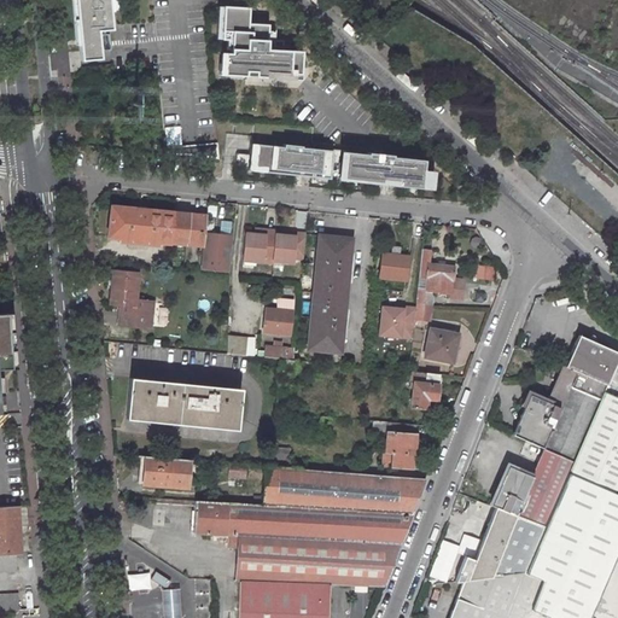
[(100,0),(66,0),(73,62),(106,59),(100,0)]
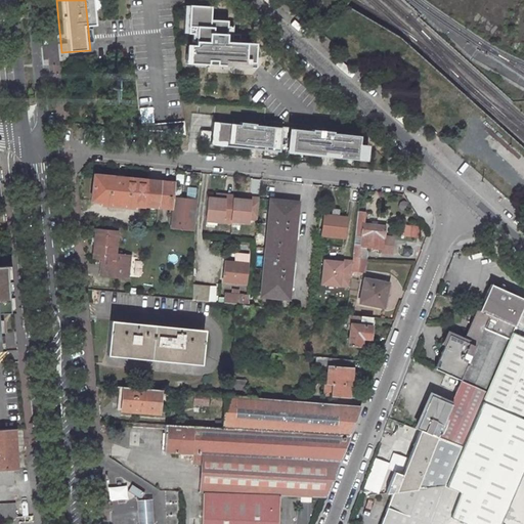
[(252,66),(253,41),(223,41),(224,19),(208,18),(208,5),(182,4),(181,33),(189,33),(189,43),(181,43),(181,63),(252,66)]
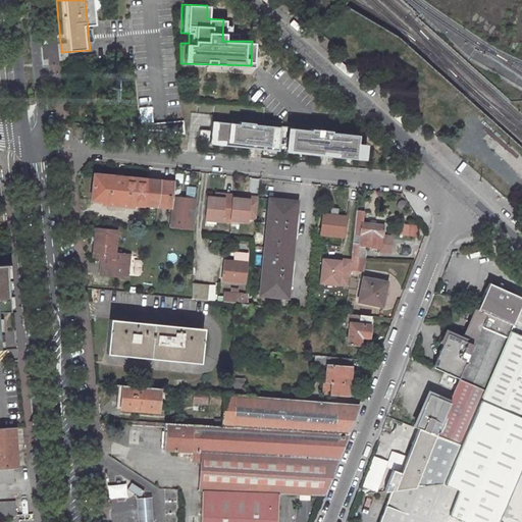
[(139,121),(151,120),(150,97),(138,97),(139,121)]
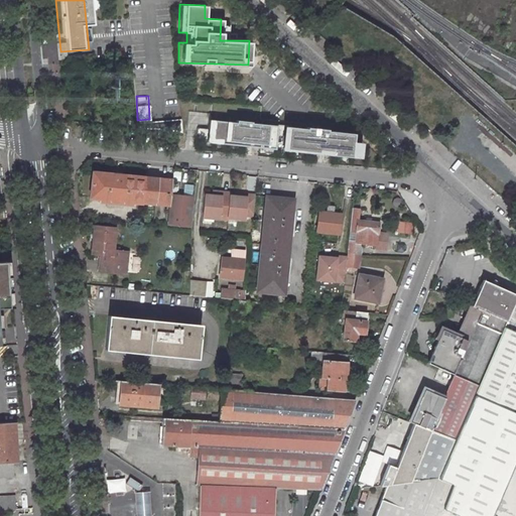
[(209,119),(207,142),(275,148),(275,150),(358,157),(359,142),(351,141),(351,131),(209,119)]
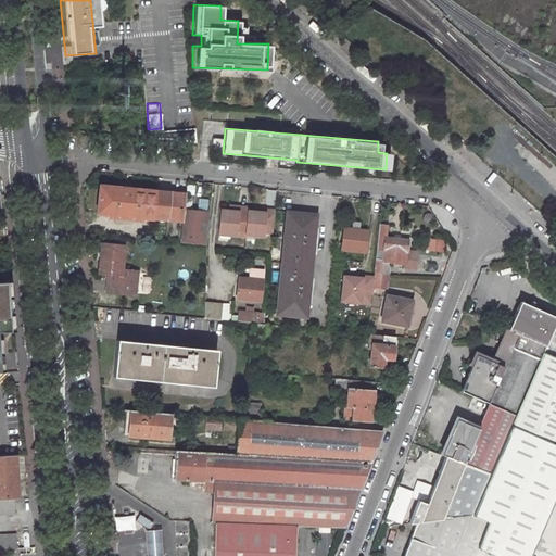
[(142,218),(181,223),(184,207),(185,191),(97,182),(93,213),(104,215),(104,217),(142,222),(142,218)]
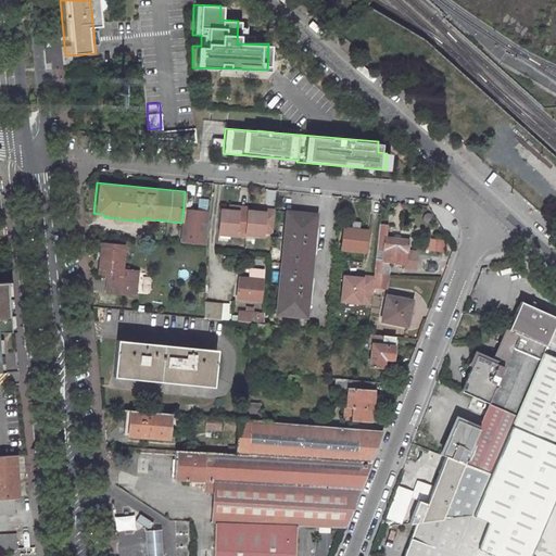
[(209,211),(184,207),(181,223),(179,242),(204,245),(209,211)]
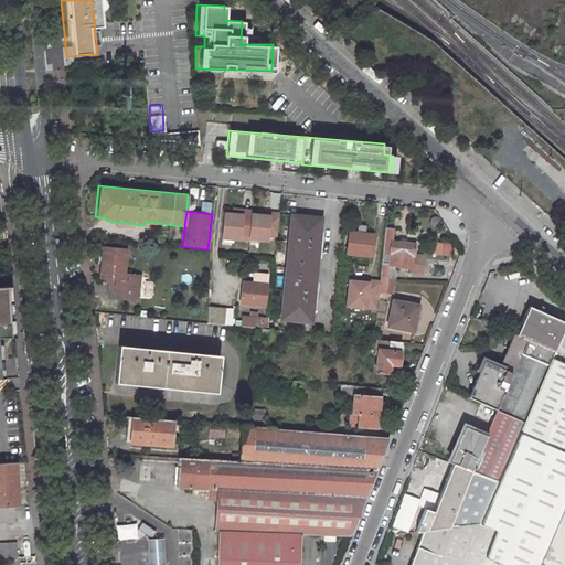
[(251,215),(252,212),(242,211),(241,215),(232,214),(223,214),(220,238),(248,242),(248,240),(251,215)]
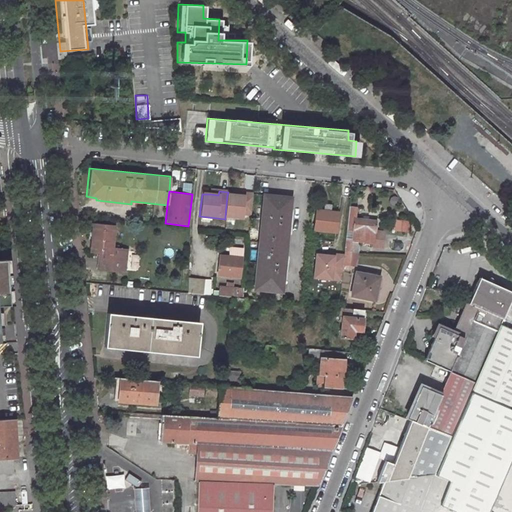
[(245,197),(236,196),(227,195),(225,217),(244,219),(244,215),(252,216),(254,195),(245,194),(245,197)]
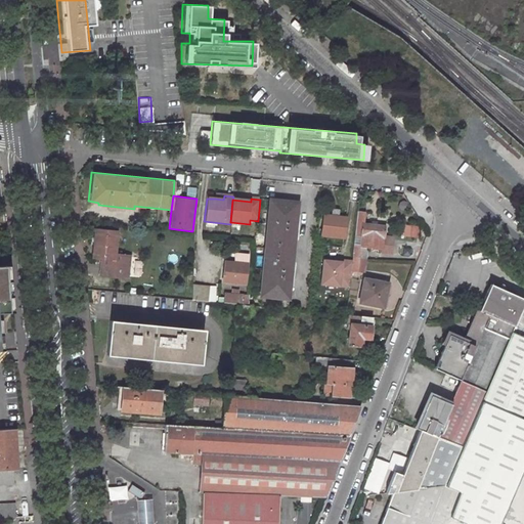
[(270,202),(263,296),(280,298),(290,299),(291,278),(294,279),(295,274),(292,274),(295,230),(298,231),(299,226),(296,225),(298,205),(270,202)]
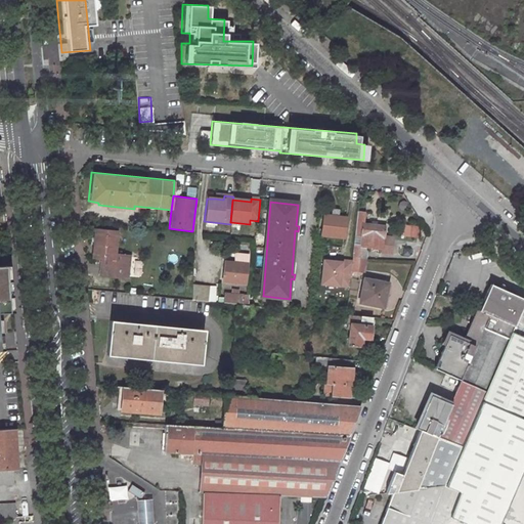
[(346,238),(347,218),(339,218),(339,213),(333,213),(332,217),(324,216),(323,236),(331,237),(346,238)]
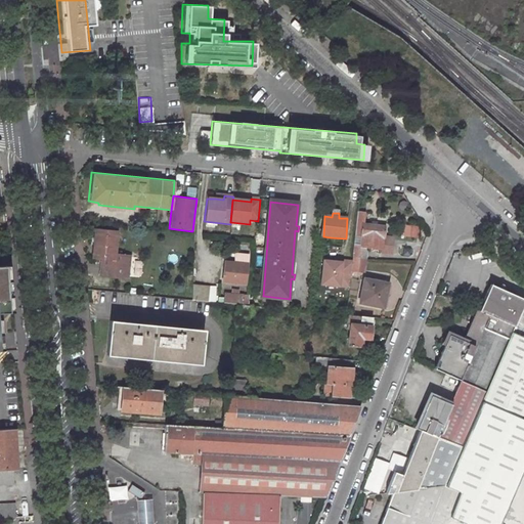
[(357,224),(366,225),(366,215),(358,214),(357,224)]
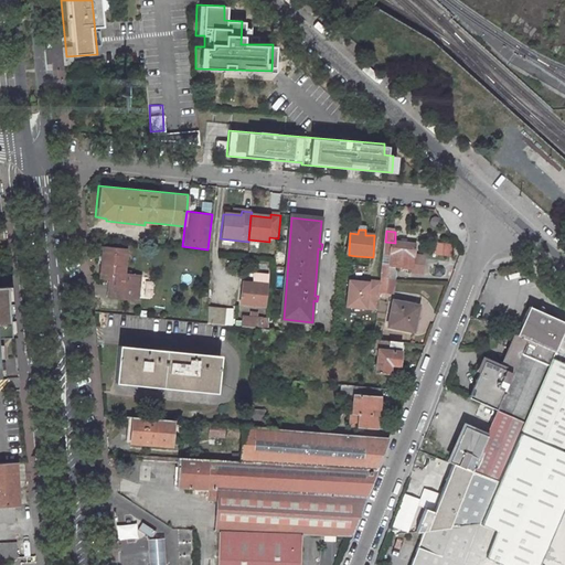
[(385,242),(383,256),(393,257),(395,243),(385,242)]
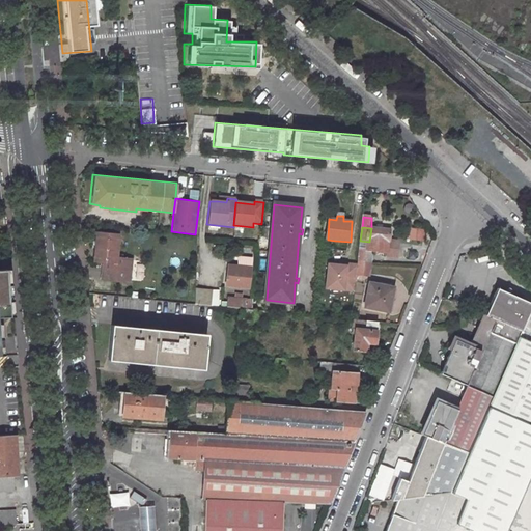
[(369,242),(368,251),(368,252),(369,252),(387,254),(389,241),(390,230),(371,228),(369,242)]
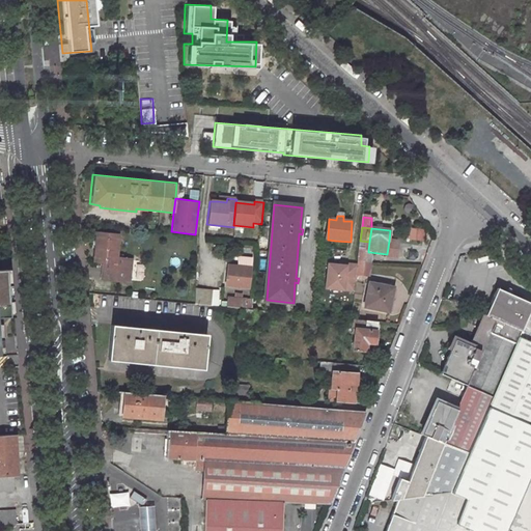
[(424,229),(411,228),(410,240),(422,241),(424,229)]
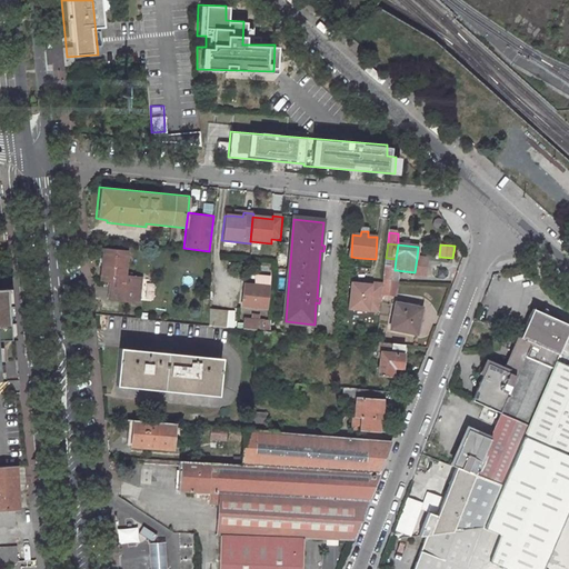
[(101,247),(98,280),(109,282),(107,300),(140,303),(142,277),(126,276),(128,250),(101,247)]
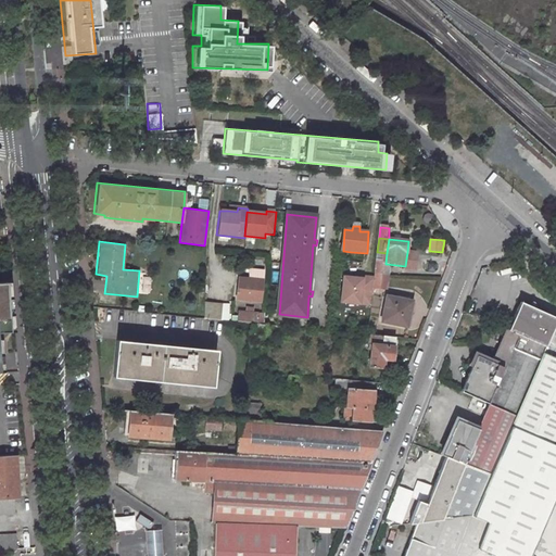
[(417,253),(407,252),(405,266),(405,269),(415,270),(415,267),(417,253)]
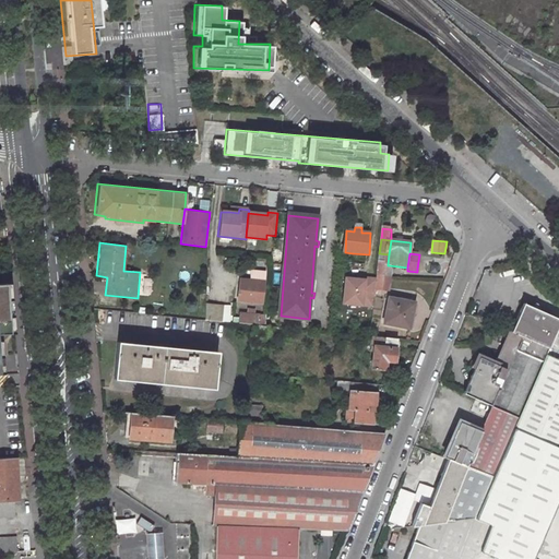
[(388,265),(388,264),(378,263),(377,275),(388,275),(389,265),(388,265)]
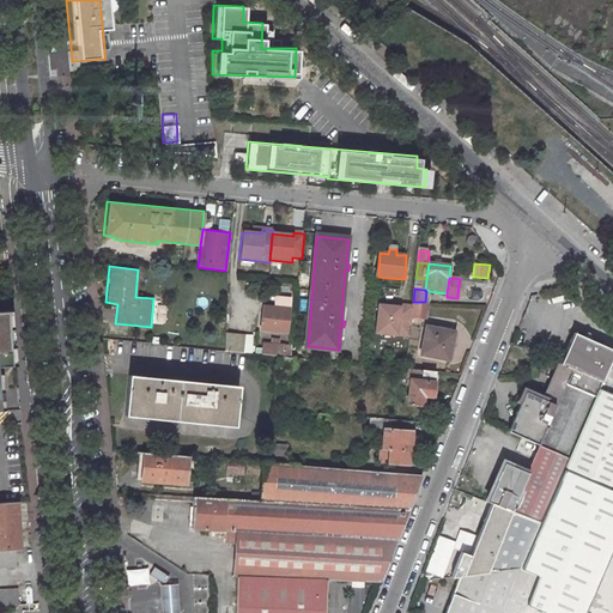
[(261,328),(287,332),(290,309),(290,303),(274,302),(273,308),(263,307),(261,328)]
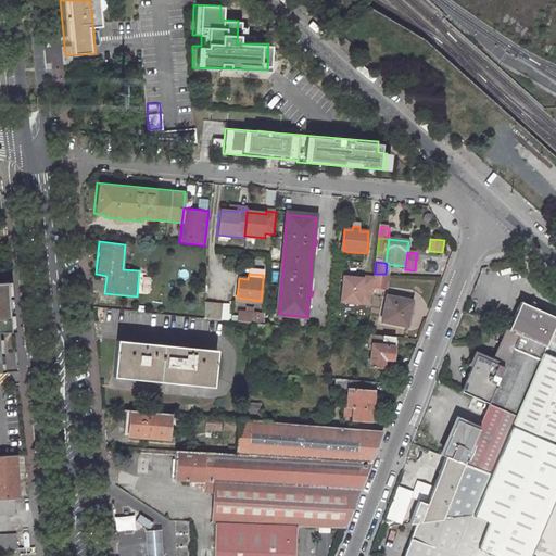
[(374,289),(383,290),(386,274),(375,274),(375,278),(374,289)]
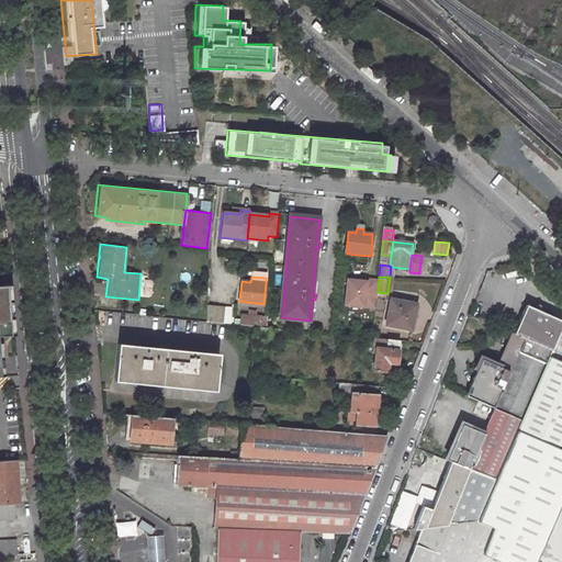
[(367,282),(348,280),(346,305),(375,308),(378,292),(379,281),(367,280),(367,282)]
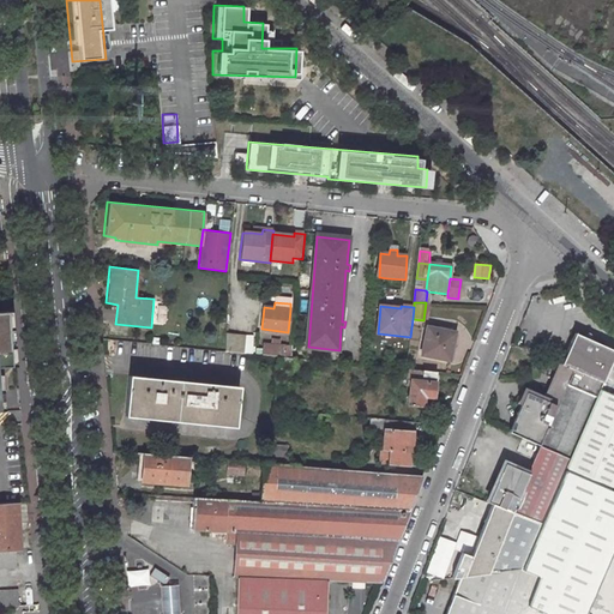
[(11,308),(0,308),(0,363),(13,363),(11,308)]
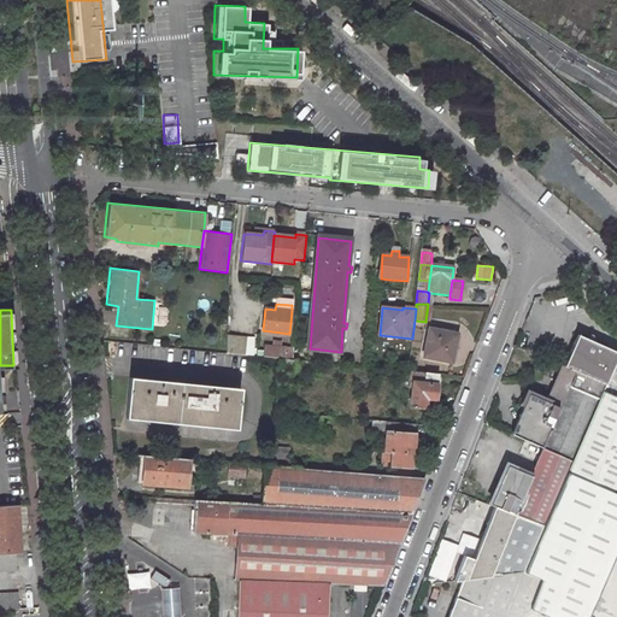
[(247,336),(227,334),(227,352),(246,354),(247,336)]
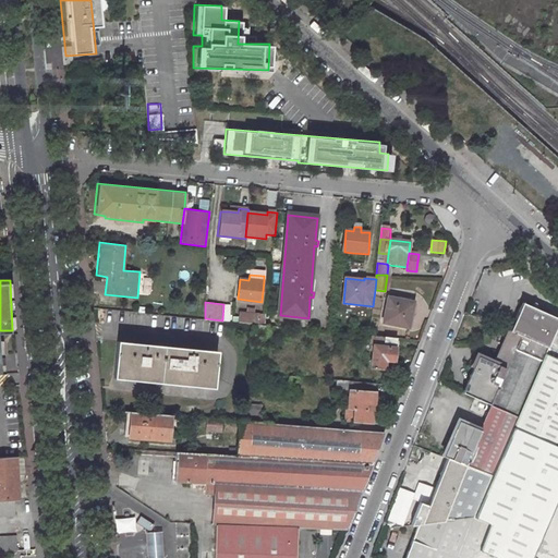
[(413,304),(386,302),(384,327),(410,330),(413,304)]
